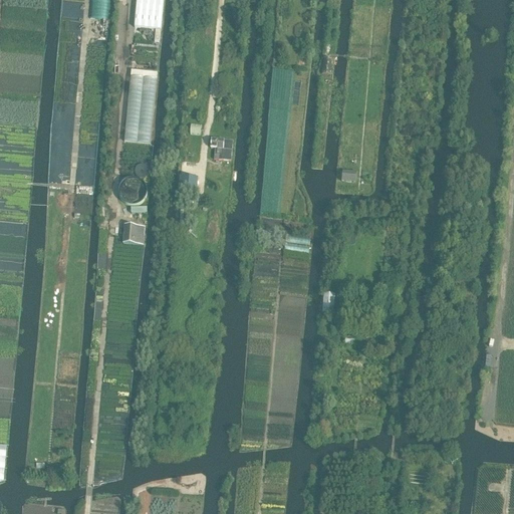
[(137,0),(135,29),(161,31),(163,0),(137,0)]
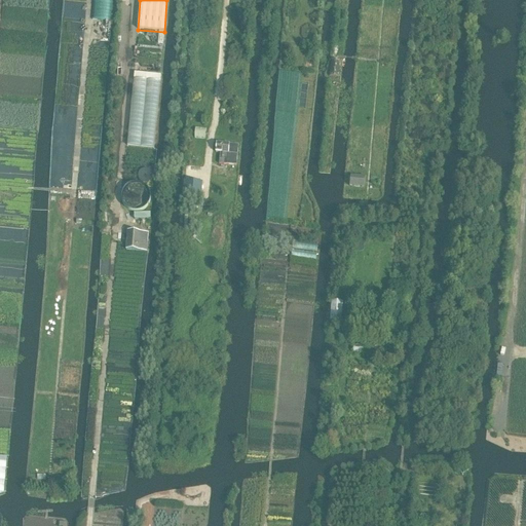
[(332,61),(330,77),(339,78),(340,61),(332,61)]
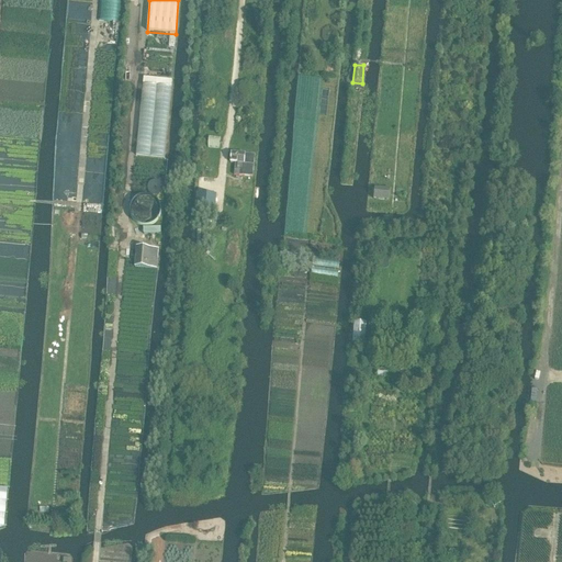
[(142,86),(136,156),(165,158),(170,88),(142,86)]
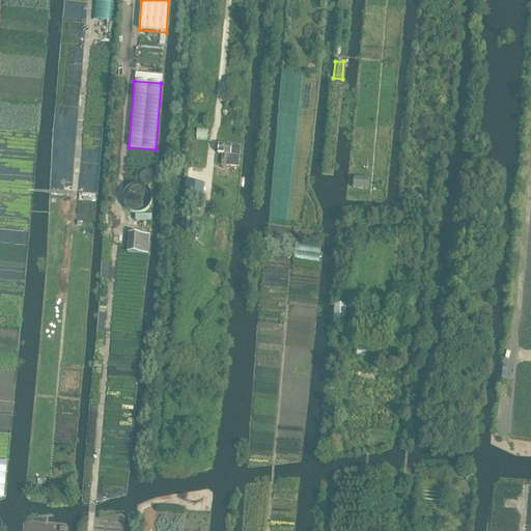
[(218,144),(217,156),(221,156),(220,169),(221,169),(221,175),(238,176),(239,161),(229,161),(230,151),(230,152),(231,145),(230,145),(230,144),(226,144),(226,145),(218,144)]
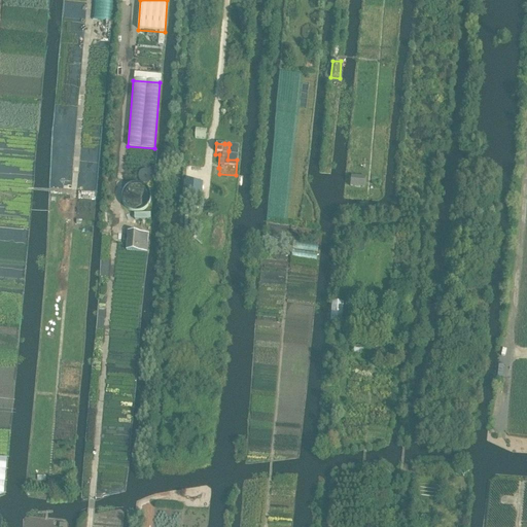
[(351,176),(350,187),(364,188),(365,178),(351,176)]
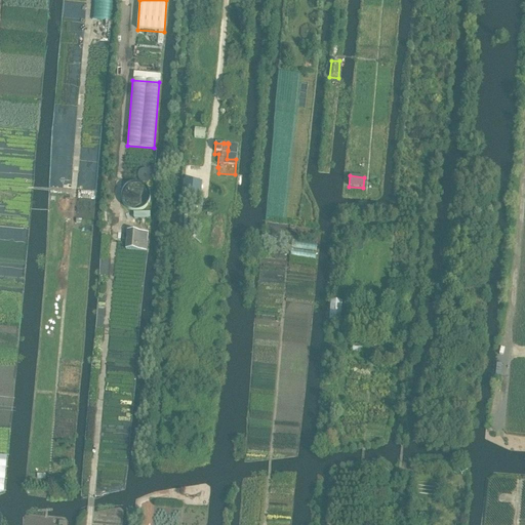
[(186,184),(180,184),(180,188),(186,188),(185,192),(201,193),(202,180),(186,178),(186,184)]
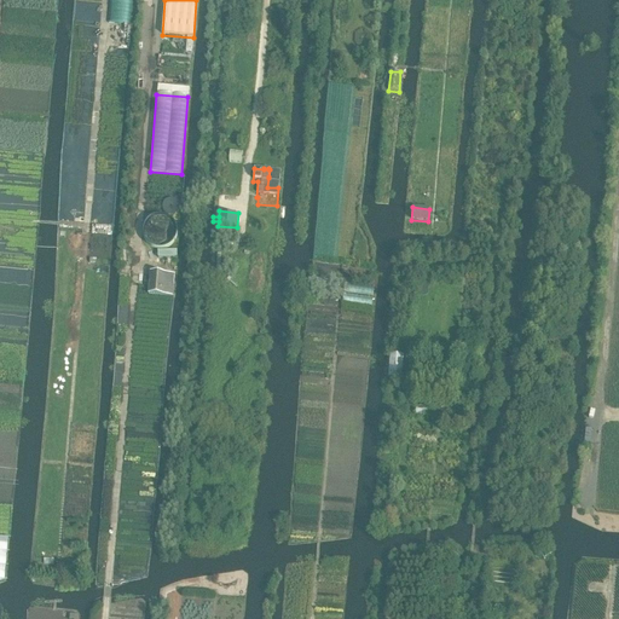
[(178,232),(179,230),(178,226),(178,224),(177,220),(174,218),(172,215),(169,214),(167,213),(163,213),(158,213),(156,214),(154,215),(150,217),(149,219),(146,221),(145,225),(145,229),(145,232),(146,236),(148,238),(150,241),(152,243),(155,244),(158,246),(162,246),(165,246),(167,246),(172,243),(174,241),(175,238),(177,236),(178,232)]
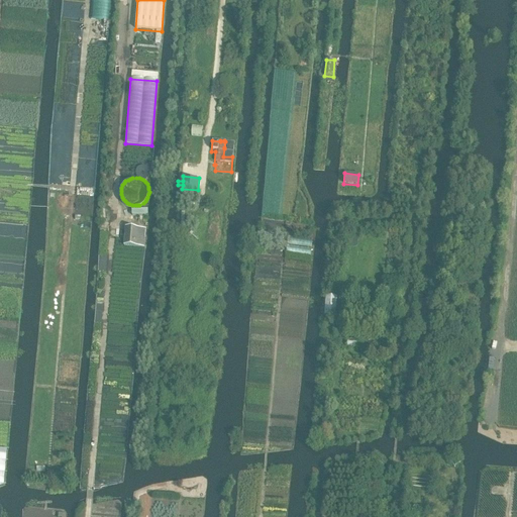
[(124,227),(123,245),(144,247),(146,229),(137,228),(124,227)]
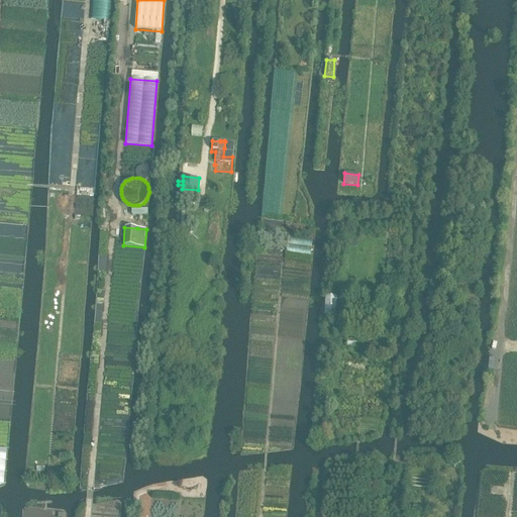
[(335,317),(336,297),(326,296),(324,316),(335,317)]
